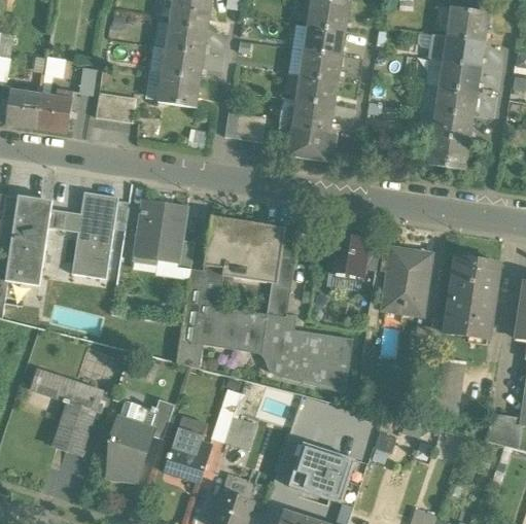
[(177,0),(176,12),(172,11),(170,23),(206,28),(207,20),(208,20),(211,0),(177,0)]
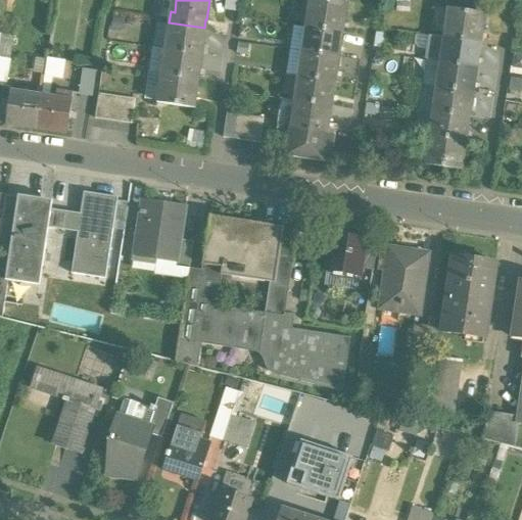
[(348,2),(336,0),(314,0),(312,14),(306,13),(305,26),(342,31),(343,20),(345,20),(348,2)]
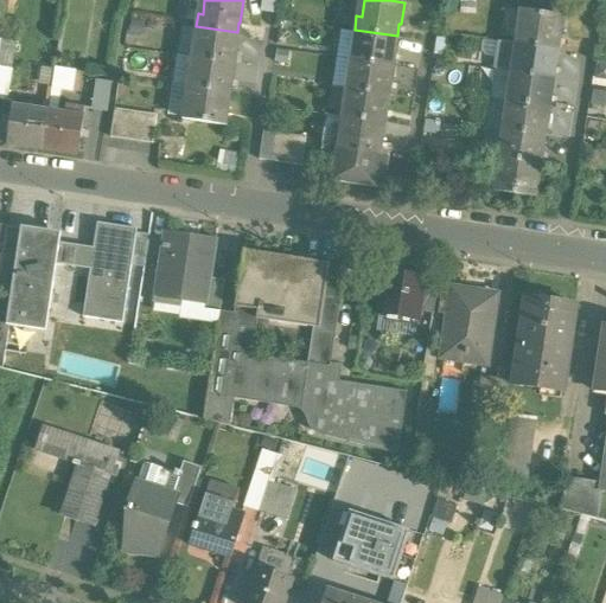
[(562,15),(520,10),(520,11),(524,12),(521,30),(516,30),(515,42),(556,47),(557,37),(559,37),(562,15)]
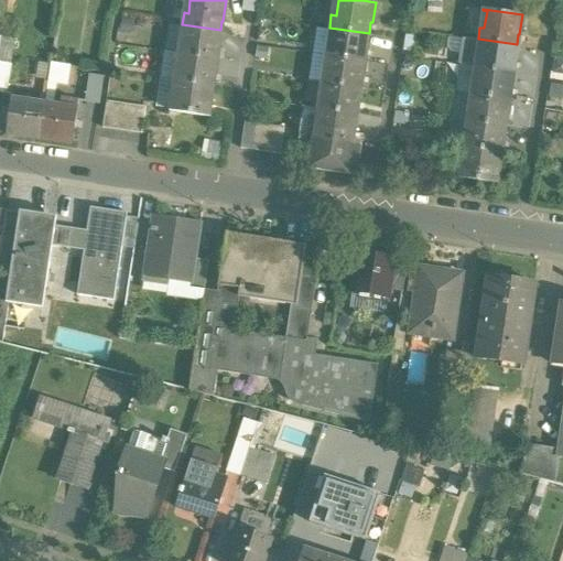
[(220,30),(182,24),(177,51),(216,56),(217,46),(219,47),(222,31),(220,30)]
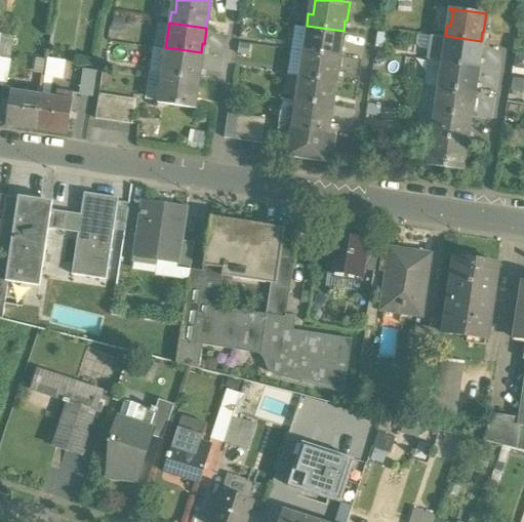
[(344,31),(307,26),(303,49),(339,55),(340,45),(343,45),(345,31),(344,31)]
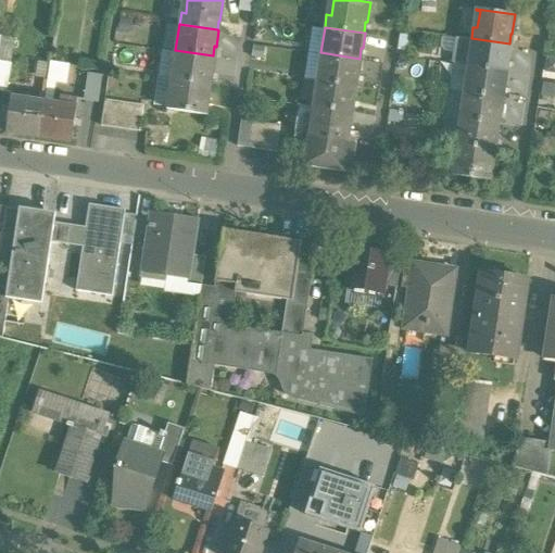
[(13,36),(0,33),(0,88),(4,90),(13,36)]
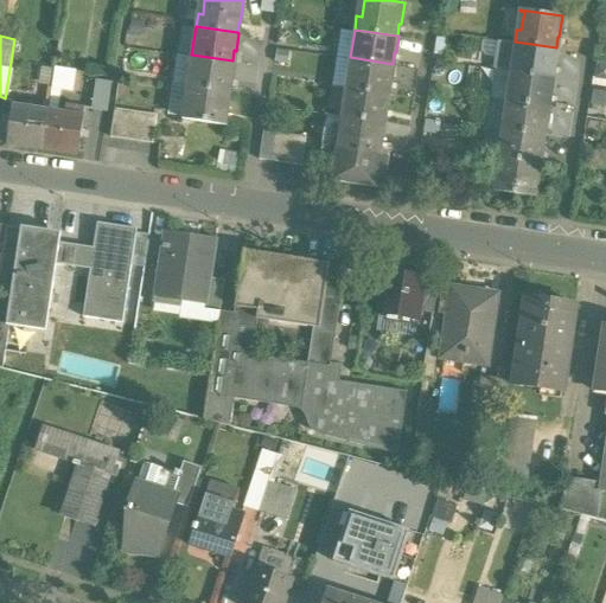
[(556,47),(515,42),(510,70),(552,76),(553,65),(555,65),(557,47),(556,47)]
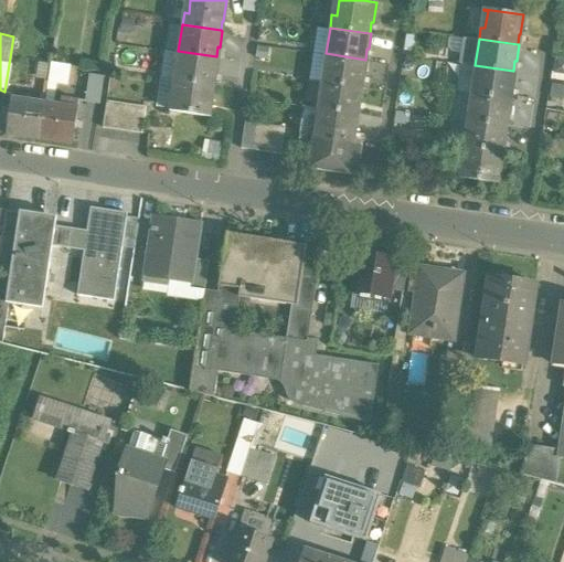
[(216,56),(178,51),(173,77),(178,78),(212,83),(214,73),(215,74),(217,57),(216,56)]
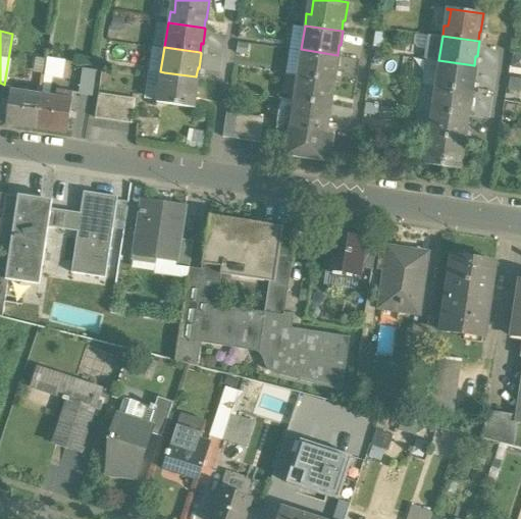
[(337,55),(301,49),(297,73),(333,80),(335,68),(336,69),(339,55),(337,55)]
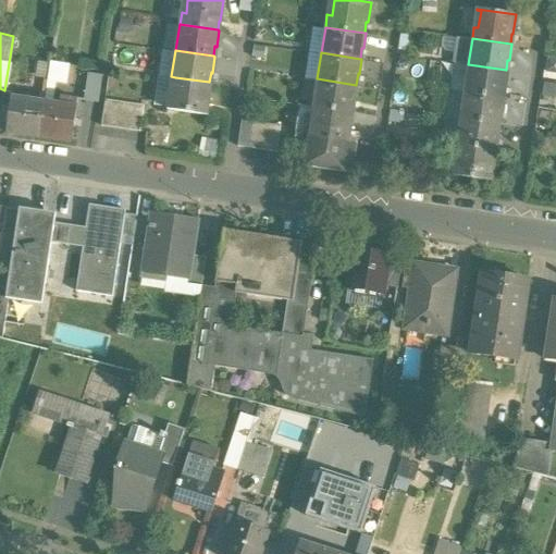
[(68,81),(70,60),(50,58),(49,78),(68,81)]
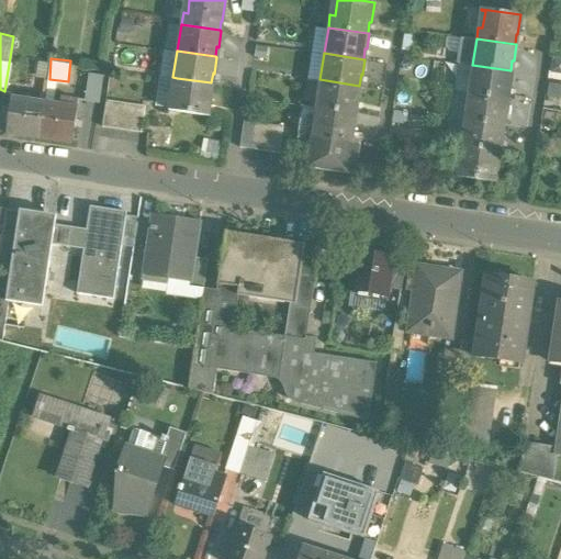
[(511,70),(472,65),(468,91),(506,97),(508,86),(509,86),(512,70),(511,70)]
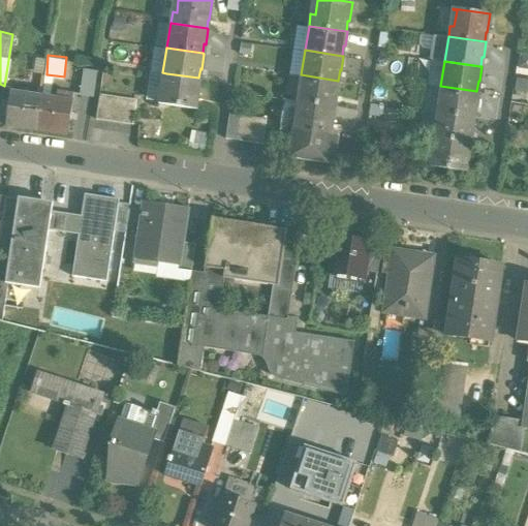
[(96,71),(83,69),(80,93),(92,95),(96,71)]
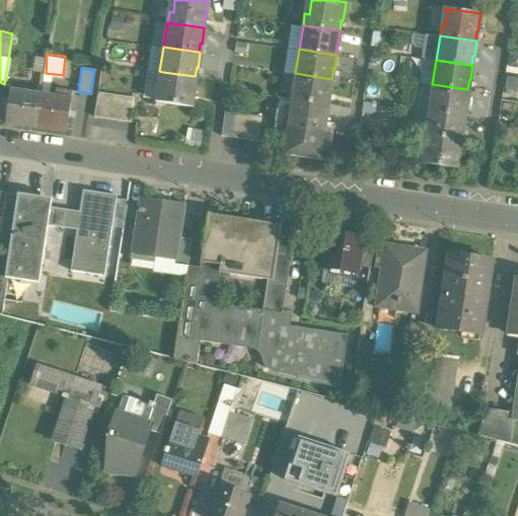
[(195,76),(163,72),(161,88),(157,88),(155,100),(192,106),(192,104),(191,104),(192,95),(193,96),(196,76),(195,76)]
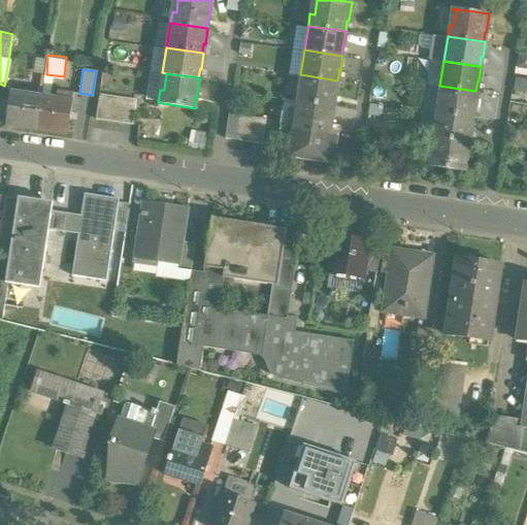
[(51,75),(43,74),(40,95),(47,96),(51,75)]
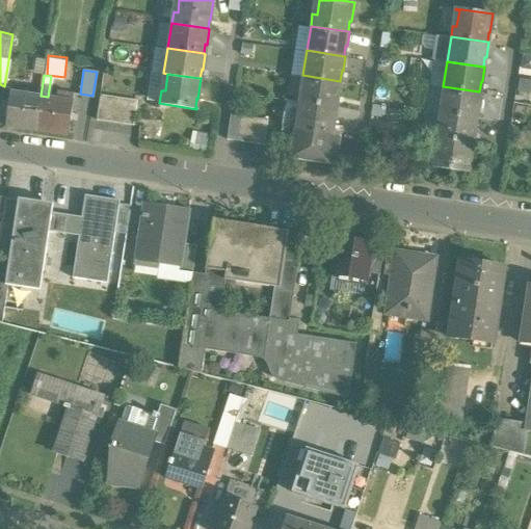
[(340,81),(302,75),(298,100),(302,101),(336,106),(338,96),(339,96),(341,81),(340,81)]
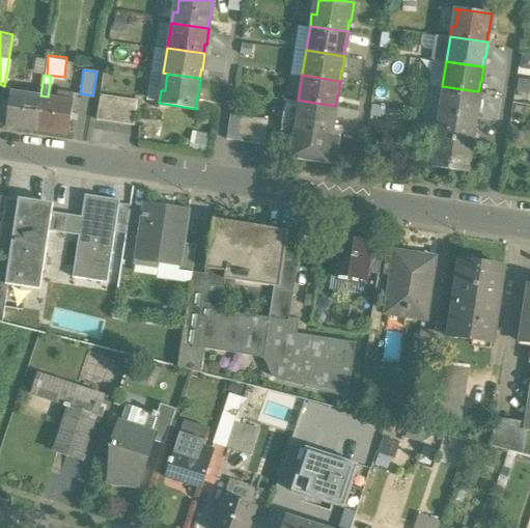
[(529,89),(529,77),(518,77),(518,89),(529,89)]
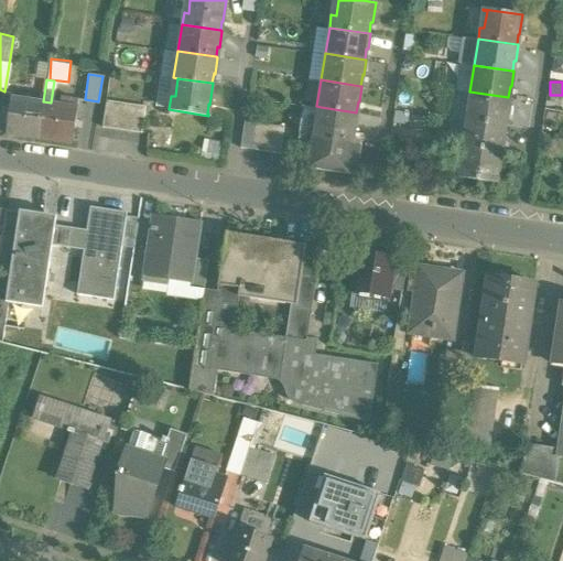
[(29,94),(12,92),(9,107),(3,107),(1,118),(8,119),(6,132),(38,137),(43,101),(28,99),(29,94)]
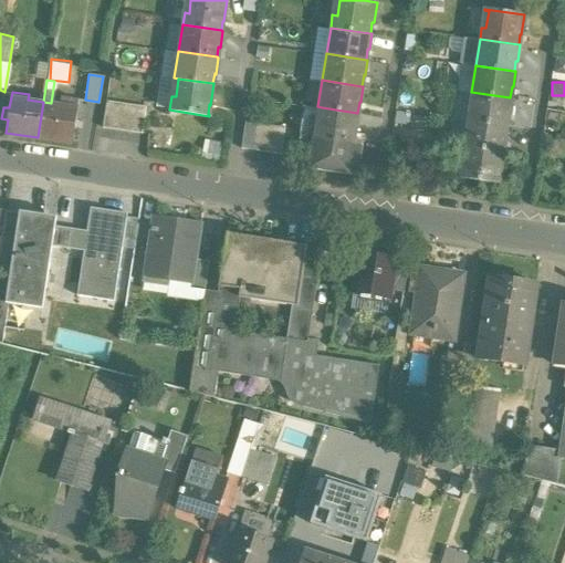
[(510,97),(471,92),(467,118),(506,124),(508,113),(509,113),(511,97),(510,97)]
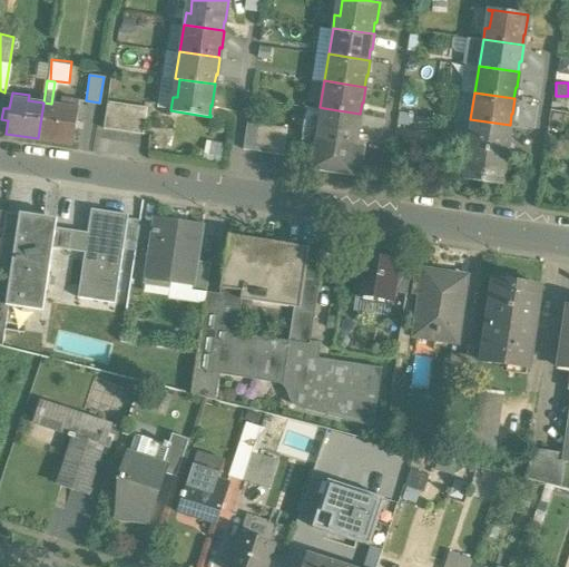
[(51,104),(43,103),(38,138),(71,143),(72,130),(79,130),(81,119),(75,118),(77,103),(60,99),(60,105),(51,104)]
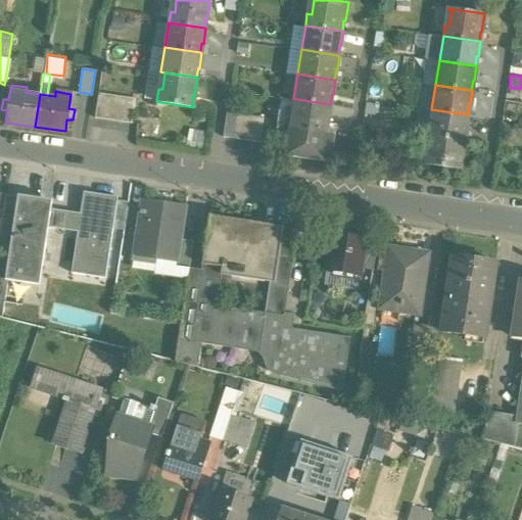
[(110,94),(97,92),(94,116),(106,119),(110,94)]
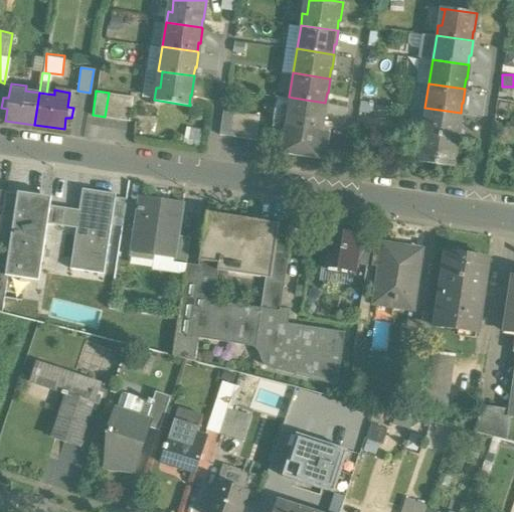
[(120,94),(109,93),(105,117),(116,118),(120,94)]
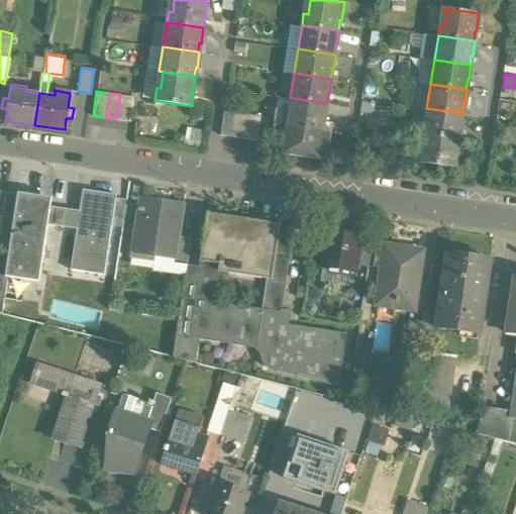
[(132,96),(120,94),(116,118),(128,120),(132,96)]
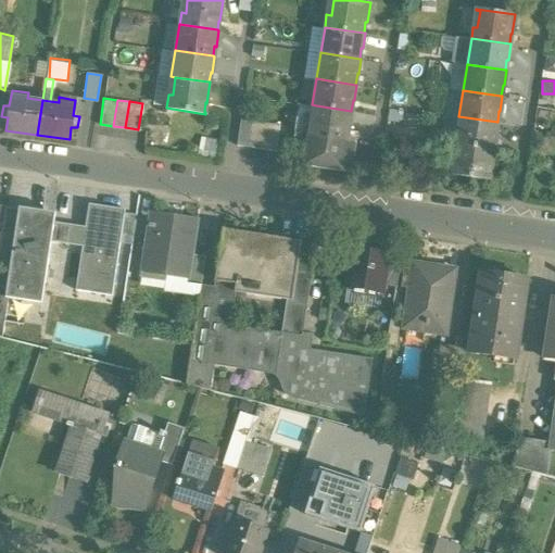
[(295,115),(294,127),(304,129),(304,127),(308,127),(310,123),(314,123),(316,105),(312,104),(311,115),(306,116),(295,115)]
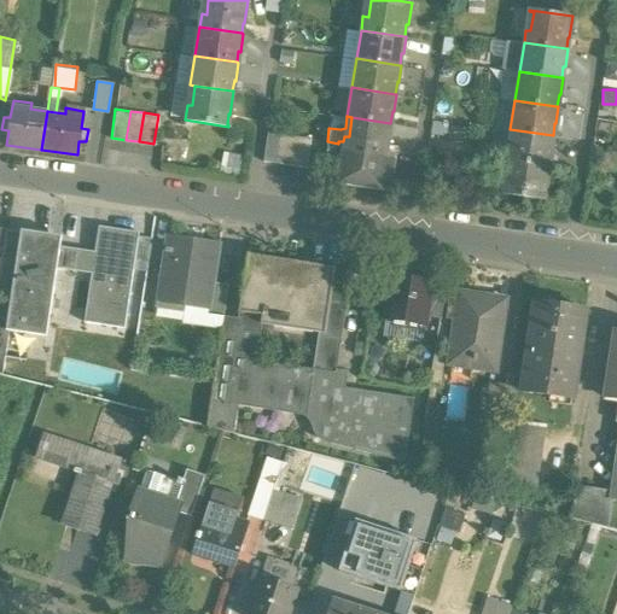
[(390,123),(351,117),(349,136),(344,136),(343,141),(342,151),(386,158),(386,157),(386,156),(385,155),(386,145),(389,145),(391,123),(390,123)]
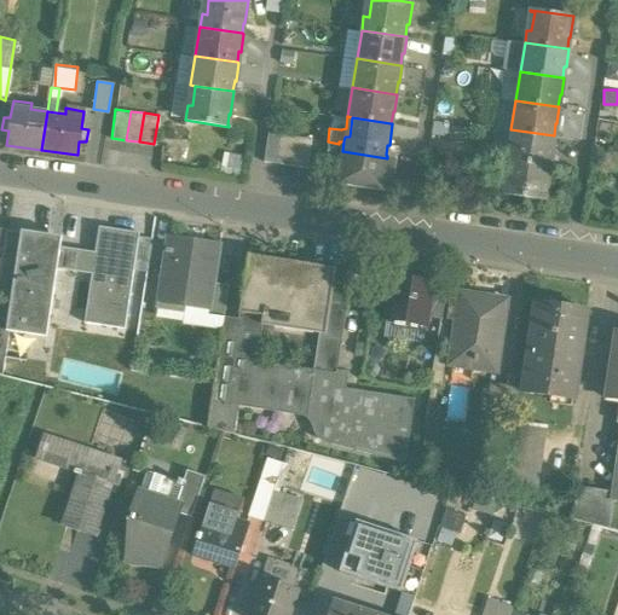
[(554,135),(510,129),(507,158),(512,158),(549,164),(550,152),(553,152),(555,135),(554,135)]
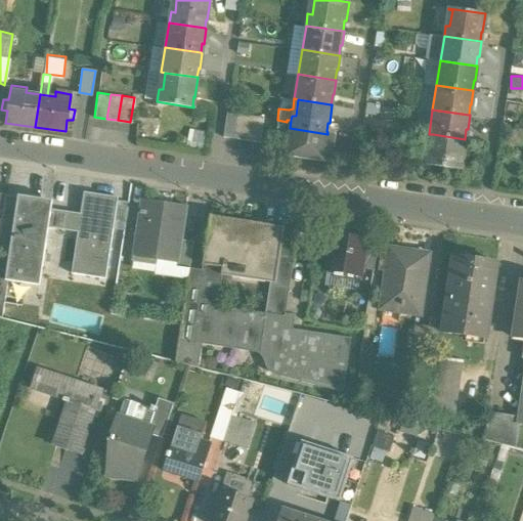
[(238,113),(226,112),(222,136),(234,138),(238,113)]
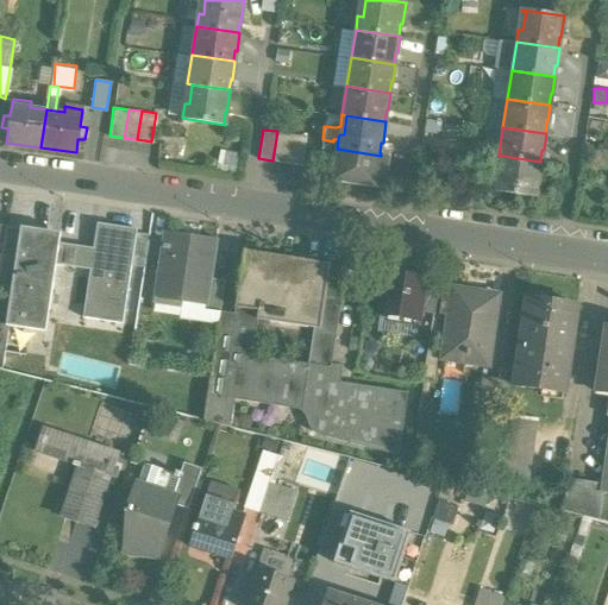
[(277,131),(273,161),(287,162),(290,133),(277,131)]
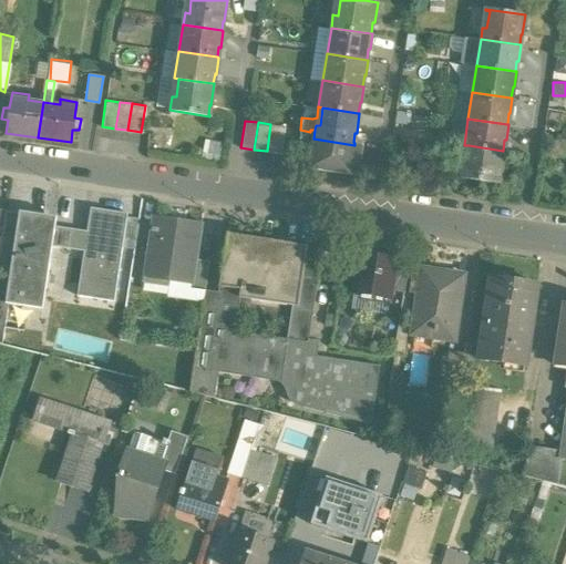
[(284,126),(270,124),(267,151),(280,153),(284,126)]
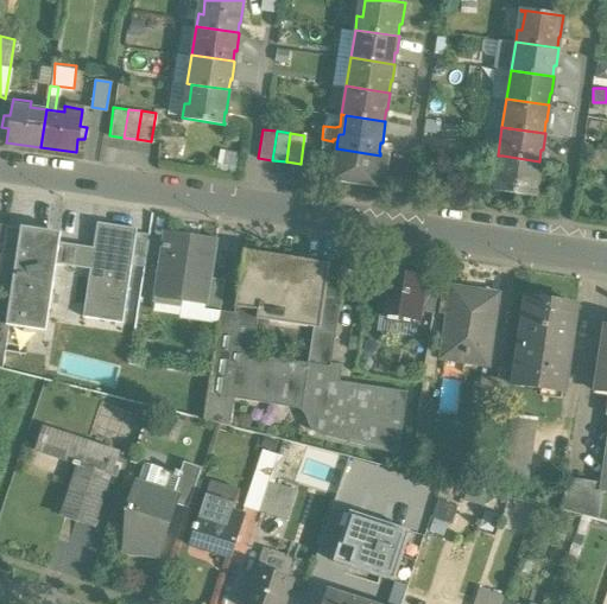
[(380,156),(336,148),(332,178),(384,186),(389,156),(380,154),(380,156)]
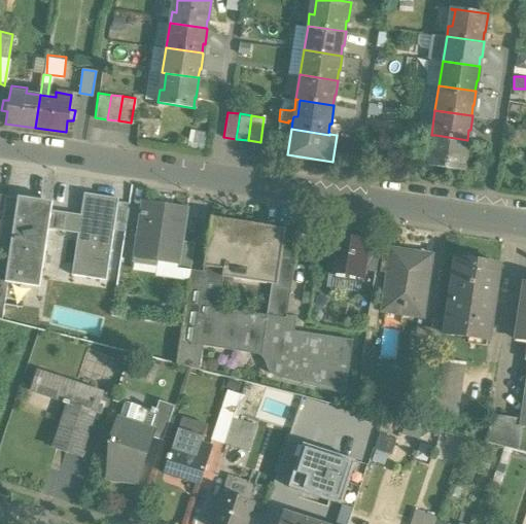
[(467,140),(435,135),(432,153),(428,153),(426,164),(464,170),(464,167),(463,167),(464,159),(465,160),(468,140),(467,140)]
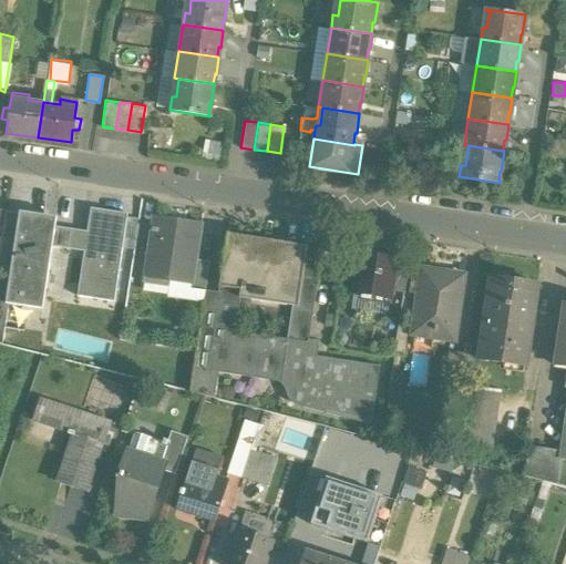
[(86,231),(53,225),(50,244),(83,249),(76,294),(113,299),(125,212),(90,206),(86,231)]
